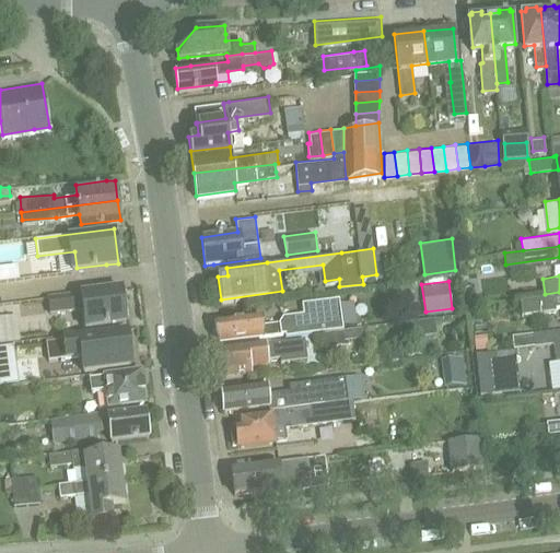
[(121,285),(113,286),(47,295),(49,310),(82,306),(84,326),(126,320),(121,285)]
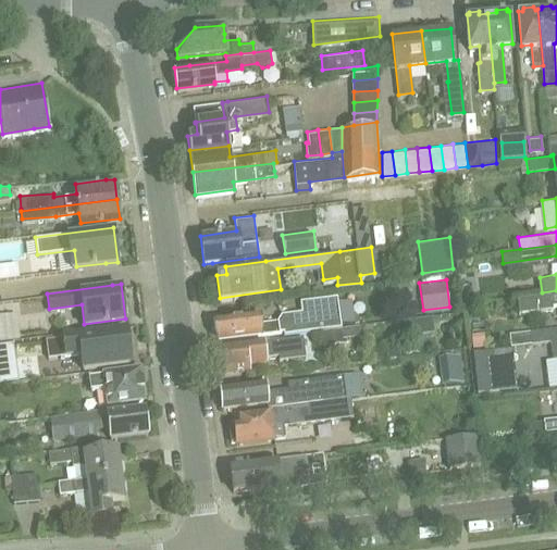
[(556,290),(542,292),(516,296),(518,311),(552,307),(552,303),(556,302),(556,290)]
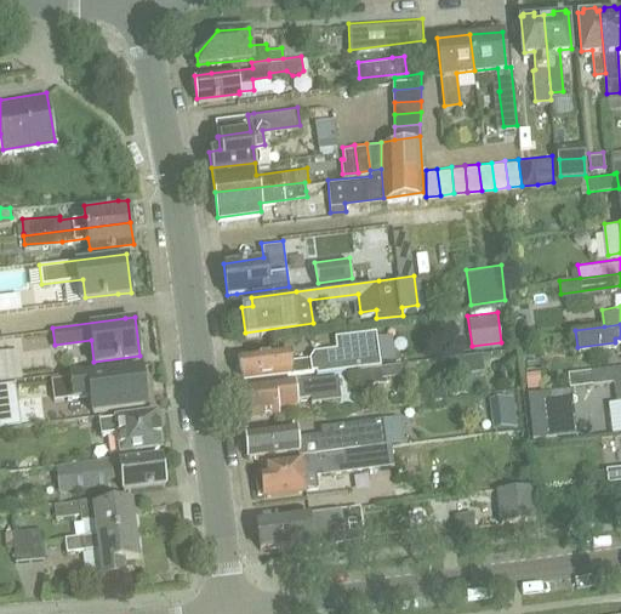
[(292,346),(248,351),(244,351),(245,353),(238,354),(239,362),(235,362),(238,375),(240,375),(240,376),(250,375),(380,359),(376,328),(335,334),(336,346),(313,348),(311,353),(294,356),(292,346)]
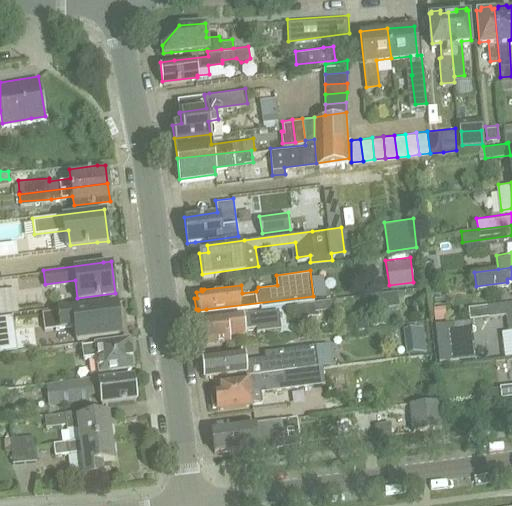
[(294,302),(296,315),(318,312),(316,299),(294,302)]
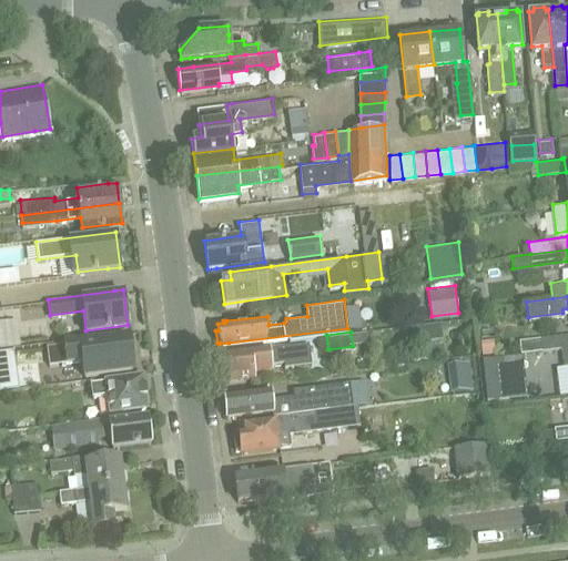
[(543,347),(559,345),(567,343),(567,332),(540,335),(543,347)]
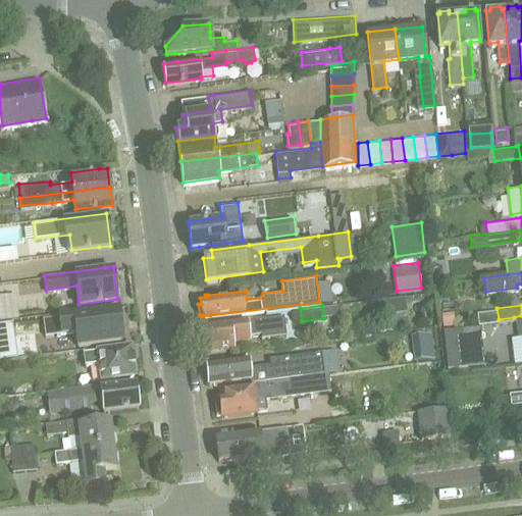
[(118,310),(118,309),(118,307),(43,317),(45,332),(75,329),(77,344),(121,338),(120,330),(118,330),(118,323),(122,323),(121,309),(118,310)]
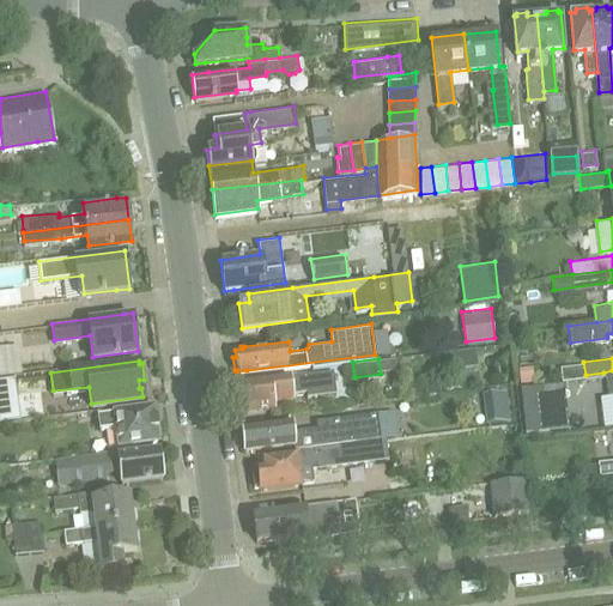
[(532,364),(517,367),(519,382),(533,381),(532,364)]
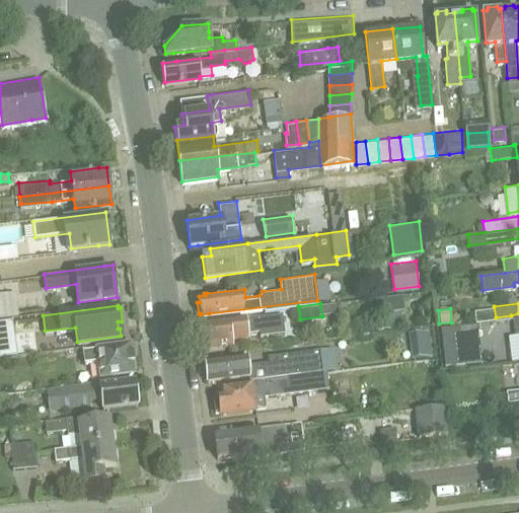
[(200,322),(203,347),(232,344),(231,339),(247,337),(246,332),(267,330),(266,314),(200,322)]
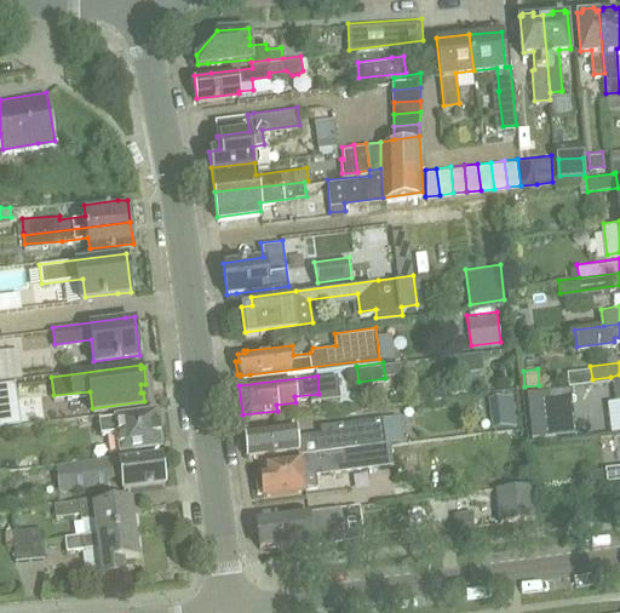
[(0,381),(0,424),(19,422),(13,379),(0,381)]
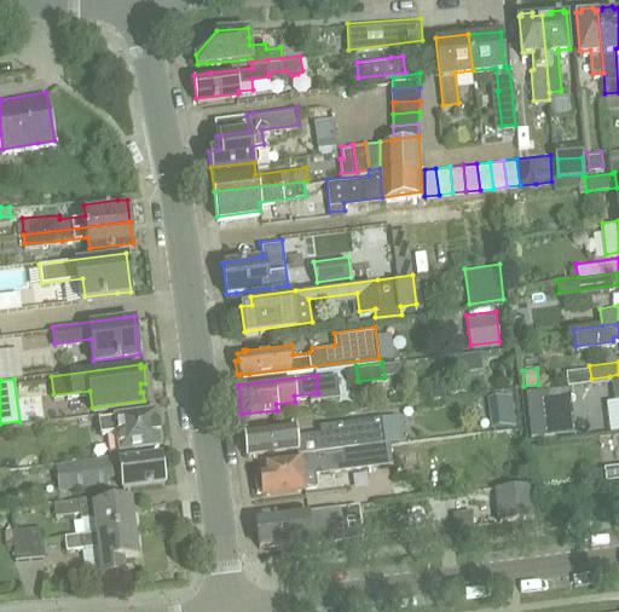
[(441,384),(428,385),(429,396),(443,393),(441,384)]
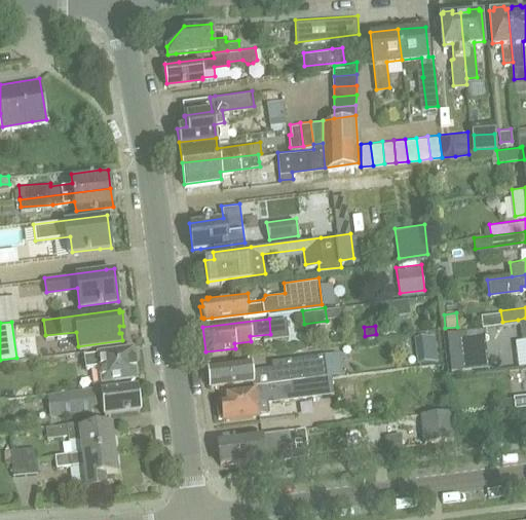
[(467,328),(446,331),(450,370),(472,368),(467,328)]
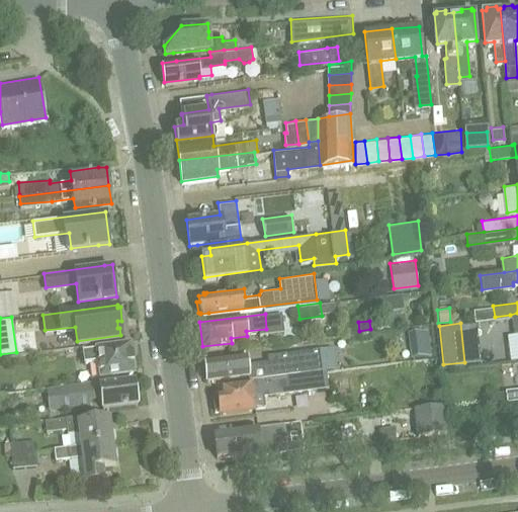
[(133,341),(126,342),(96,346),(96,347),(83,348),(84,359),(98,358),(100,374),(133,370),(131,352),(134,352),(133,341)]
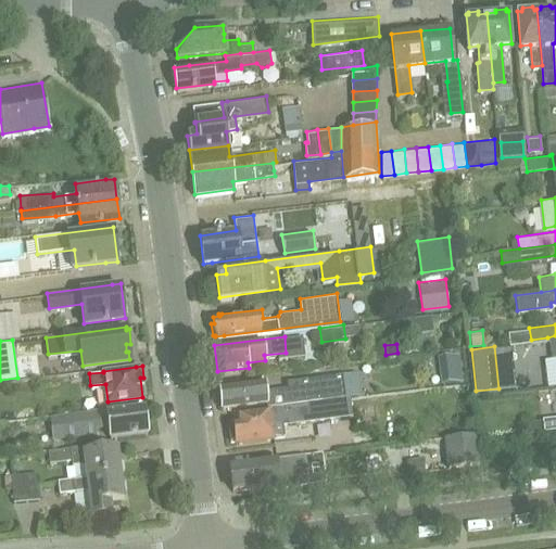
[(462,369),(439,371),(440,381),(463,379),(462,369)]
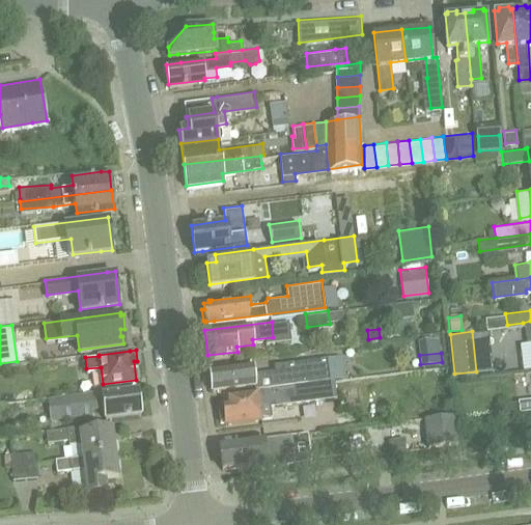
[(212,388),(220,387),(254,384),(254,388),(313,380),(328,378),(326,356),(278,362),(277,362),(275,363),(274,364),(273,366),(273,367),(273,368),(252,371),(251,363),(217,366),(210,367),(212,388)]
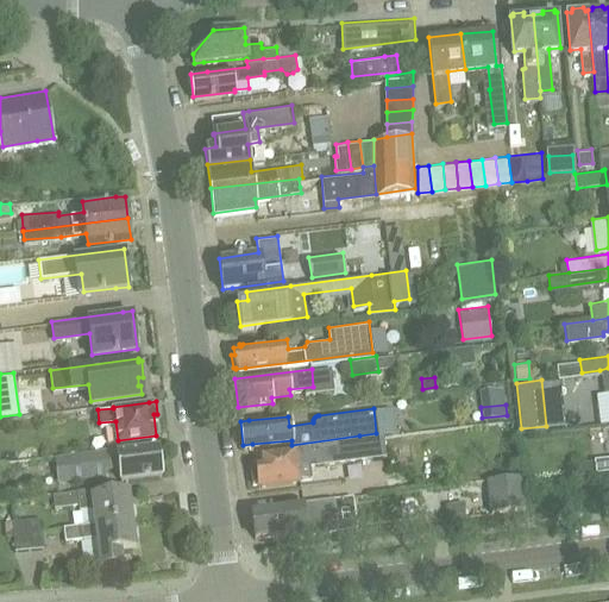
[(384,432),(376,433),(359,436),(292,445),(281,446),(281,450),(257,452),(258,461),(256,462),(256,464),(253,464),(255,481),(258,480),(259,483),(300,478),(300,476),(313,475),(311,459),(318,458),(319,462),(387,453),(384,432)]
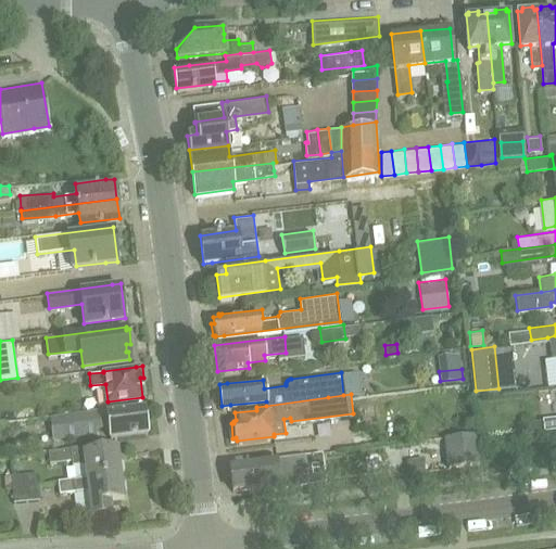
[(143,406),(136,407),(106,410),(105,407),(54,412),(57,435),(100,430),(100,428),(105,426),(106,436),(116,435),(147,432),(147,429),(149,425),(149,420),(146,418),(143,406)]
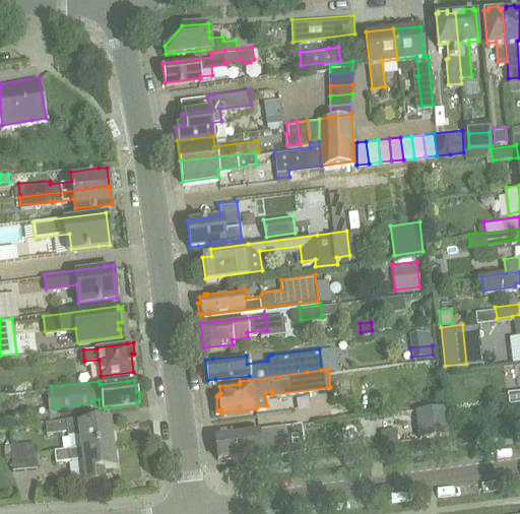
[(508,402),(519,400),(519,388),(506,391),(508,402)]
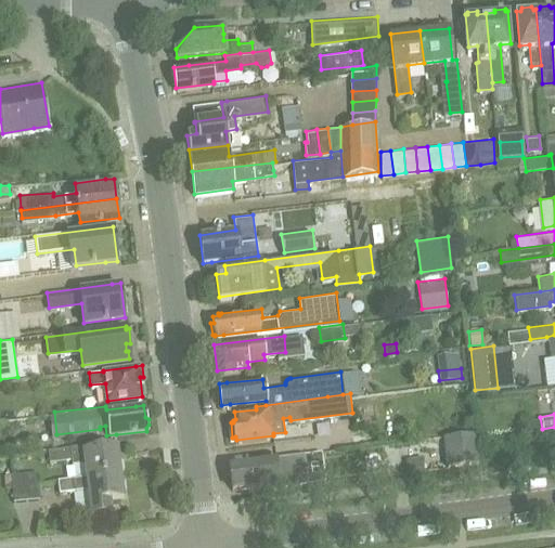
[(444,434),(448,464),(478,460),(475,431),(444,434)]
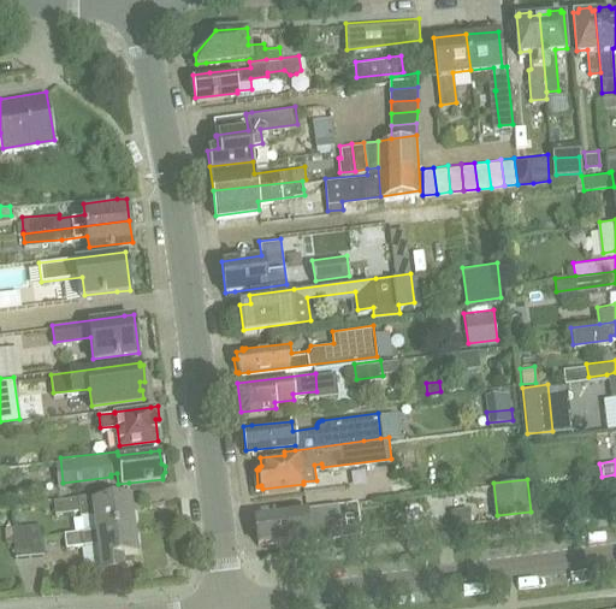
[(94,513),(95,526),(134,521),(130,494),(106,497),(89,498),(89,492),(53,497),(54,510),(77,507),(78,514),(94,513)]
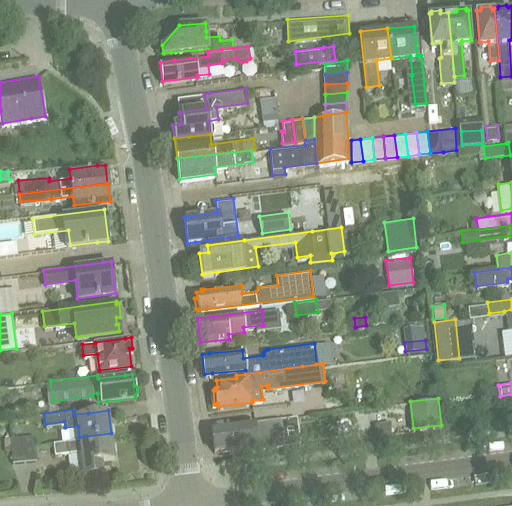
[(252,425),(211,430),(214,450),(254,444),(254,448),(277,446),(274,427),(279,426),(278,418),(252,421),(252,425)]
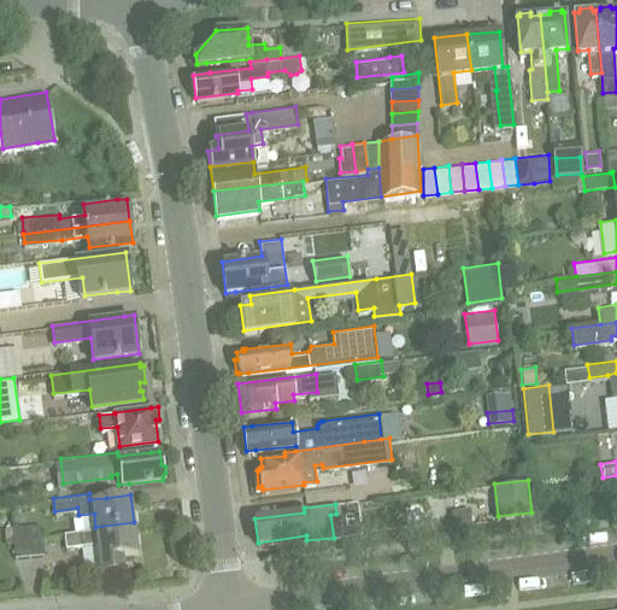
[(456,522),(471,520),(470,506),(454,508),(456,522)]
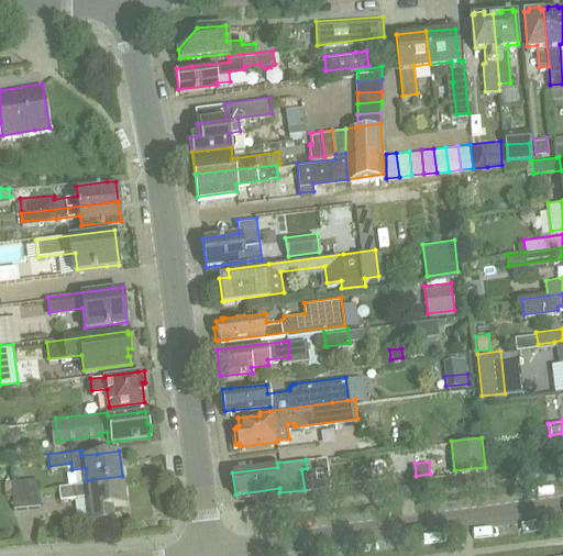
[(4,490),(12,490),(13,507),(41,503),(37,476),(3,479),(4,490)]
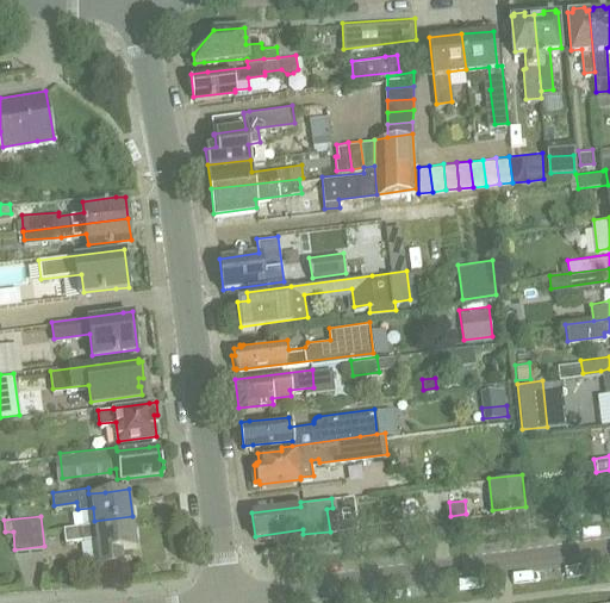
[(136,546),(132,516),(94,521),(79,523),(63,524),(64,539),(97,535),(99,551),(100,566),(123,564),(120,548),(136,546)]
